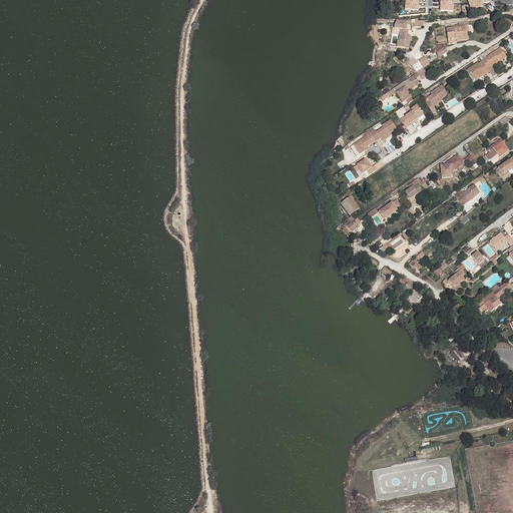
[(417,0),(405,0),(405,11),(418,12),(418,7),(420,8),(421,1),(418,1),(417,0)]
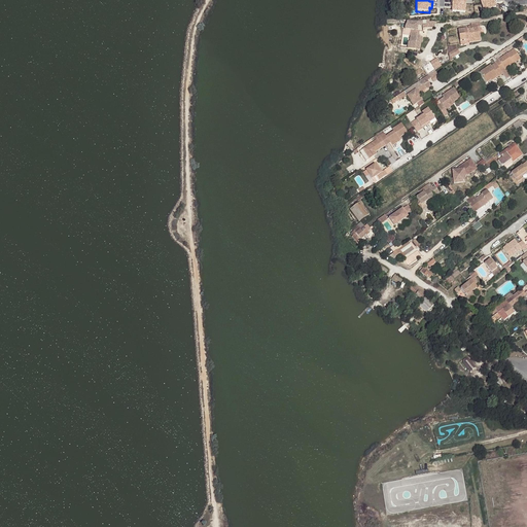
[(464,0),(452,0),(452,12),(465,13),(465,8),(467,8),(468,2),(465,1),(464,0)]
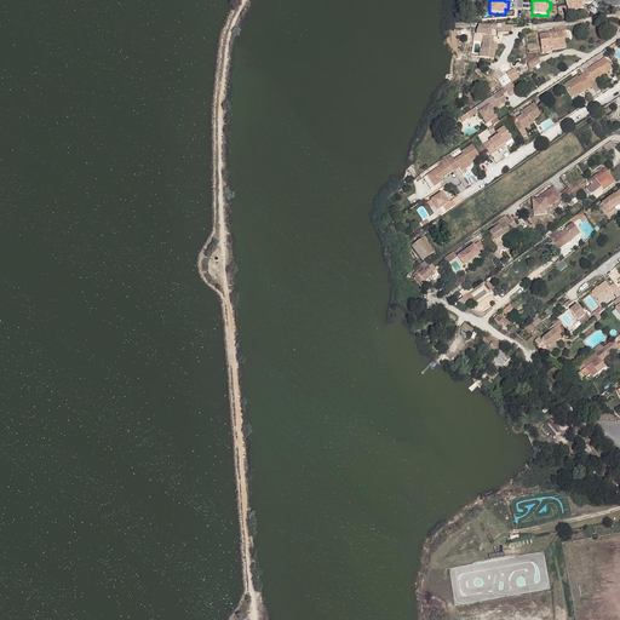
[(570,13),(584,9),(581,0),(564,0),(566,1),(563,1),(566,10),(569,9),(570,13)]
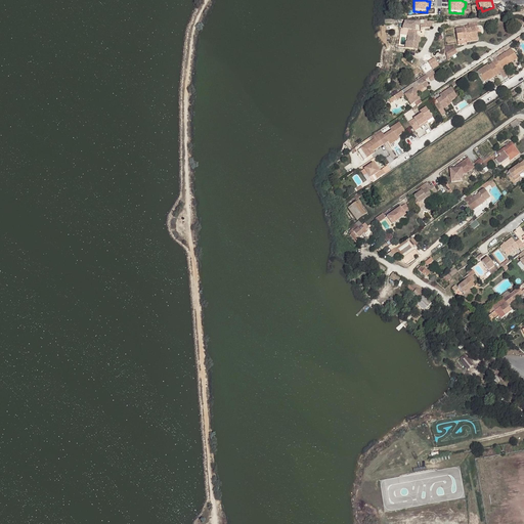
[(406,23),(404,26),(403,29),(411,31),(409,41),(408,41),(407,48),(420,51),(421,43),(419,43),(420,36),(418,36),(415,33),(415,31),(417,32),(418,25),(423,25),(422,20),(417,20),(406,19),(406,23)]
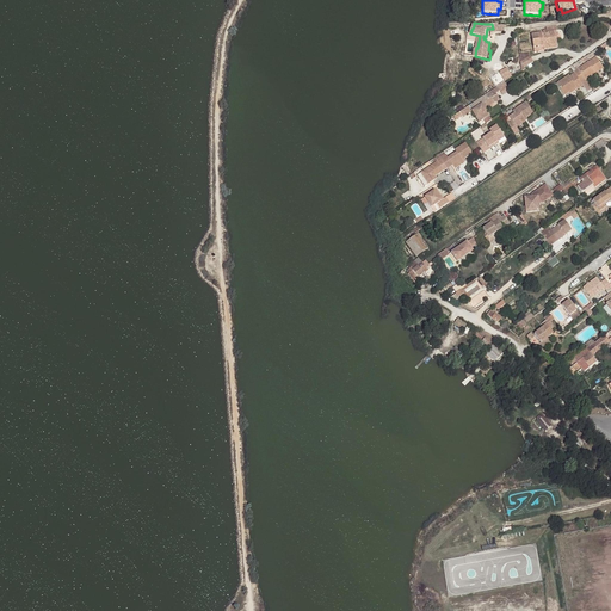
[(542,51),(541,50),(541,48),(557,44),(557,38),(556,38),(555,31),(548,32),(547,30),(543,31),(543,34),(532,35),(535,53),(542,51)]
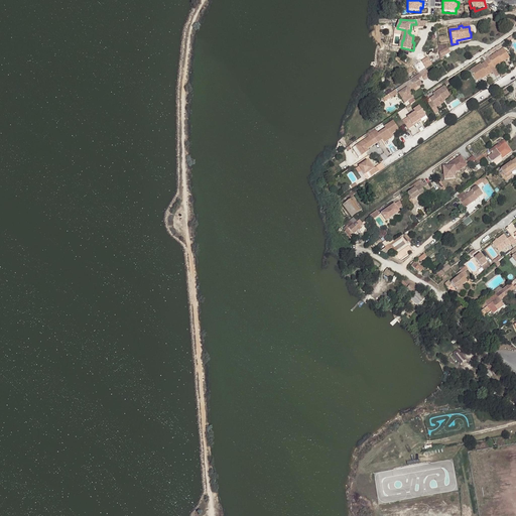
[(486,61),(487,63),(492,71),(510,58),(504,49),(486,61)]
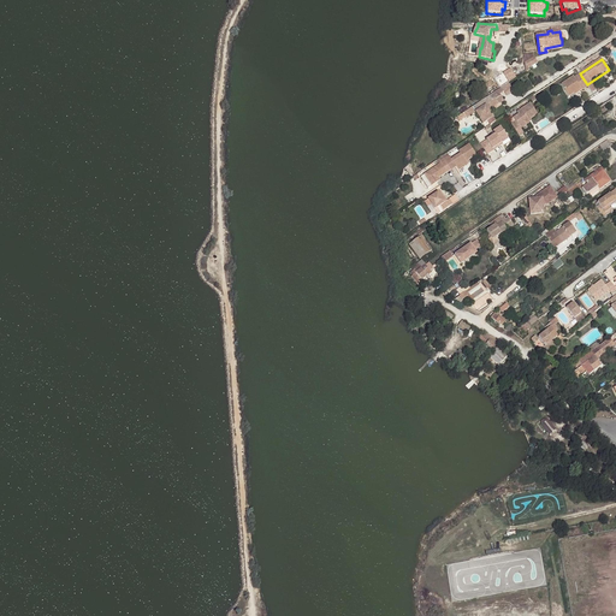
[(587,84),(581,76),(576,80),(574,78),(562,86),(570,98),(575,94),(582,90),(584,92),(588,88),(587,84)]
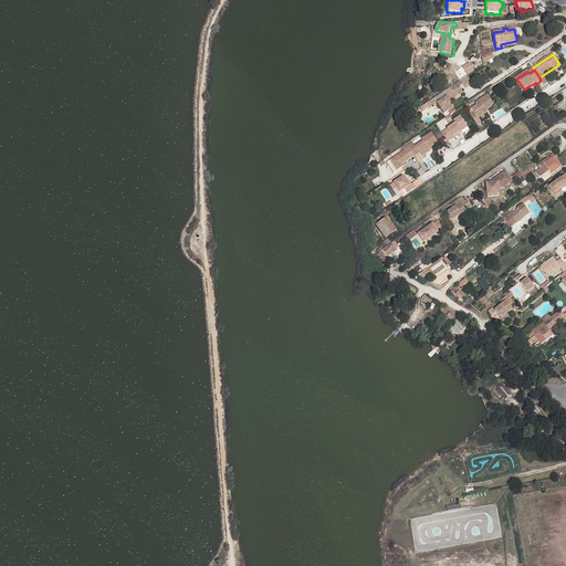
[(474,85),(469,76),(462,81),(468,90),(474,85)]
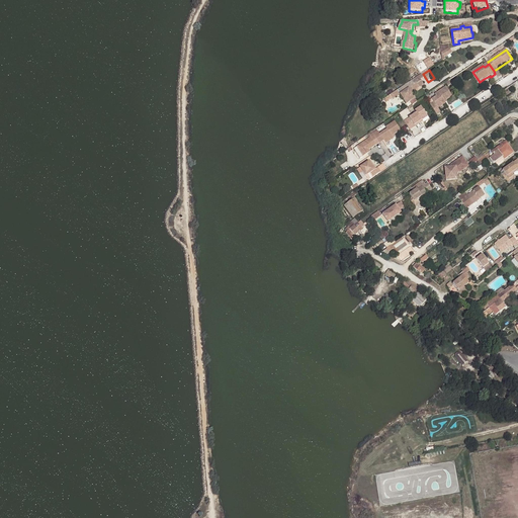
[(414,84),(412,81),(401,88),(404,92),(403,93),(401,94),(407,104),(411,101),(415,99),(412,93),(410,91),(418,86),(420,88),(424,85),(421,80),(414,84)]
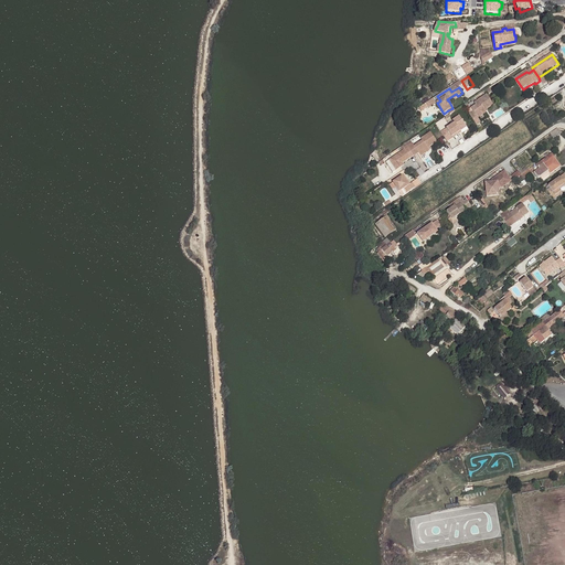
[(473,112),(469,114),(476,124),(477,125),(481,121),(479,119),(487,113),(487,112),(486,110),(487,109),(493,105),(487,94),(475,103),(477,105),(471,108),(473,112)]
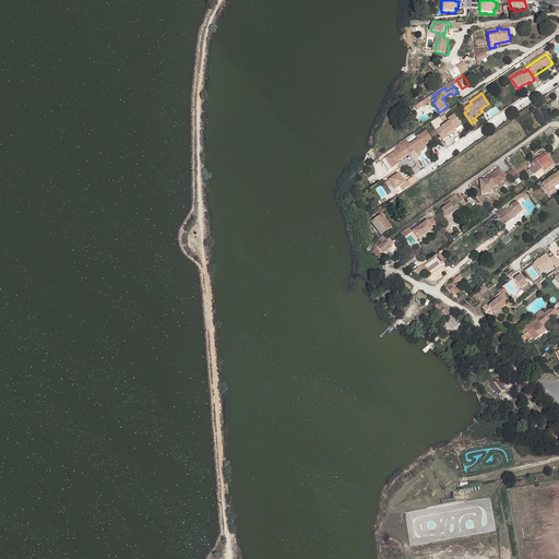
[(450,119),(436,129),(439,134),(441,138),(448,133),(447,132),(452,128),(451,127),(460,121),(454,113),(448,116),(450,119)]
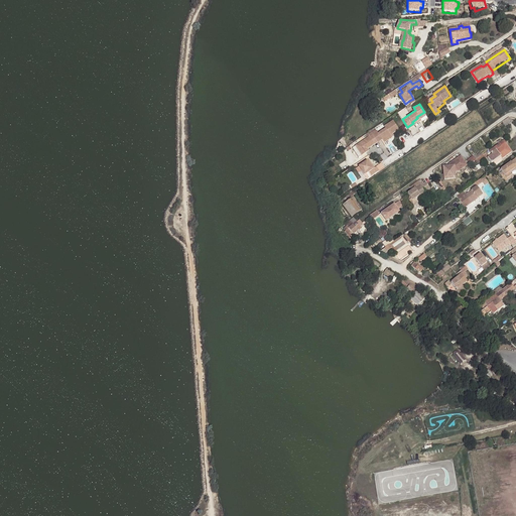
[(412,122),(413,123),(421,118),(420,117),(425,114),(424,112),(416,117),(417,118),(412,122)]
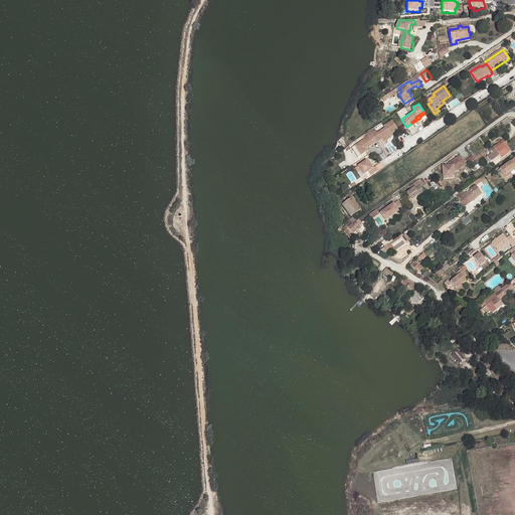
[(377,131),(372,134),(378,142),(382,139),(384,142),(392,136),(391,136),(390,134),(392,133),(398,128),(392,120),(384,126),(385,128),(378,133),(377,131)]
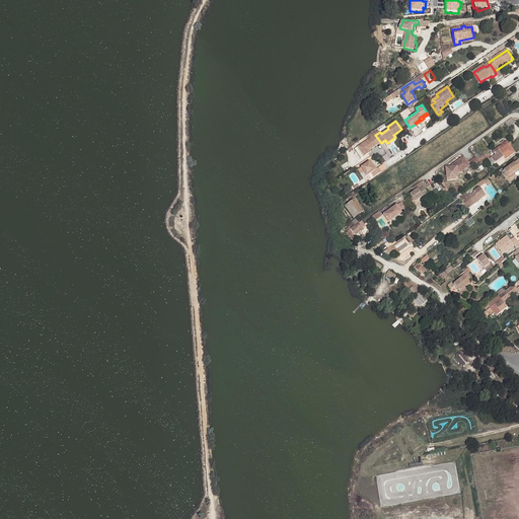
[(381,143),(375,135),(359,147),(365,156),(370,153),(369,151),(371,149),(381,143)]
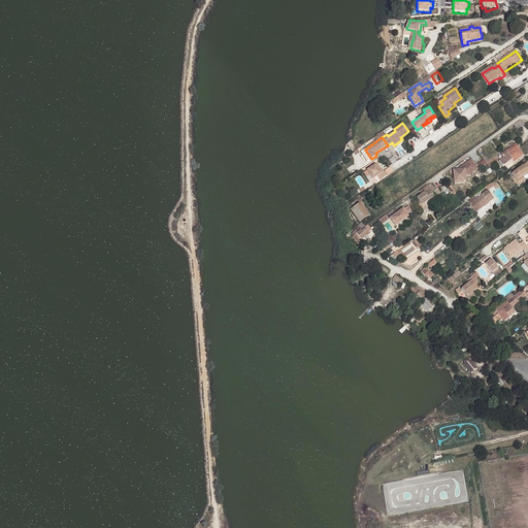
[(524,156),(515,144),(501,154),(504,158),(499,162),(503,167),(513,161),(514,163),(524,156)]
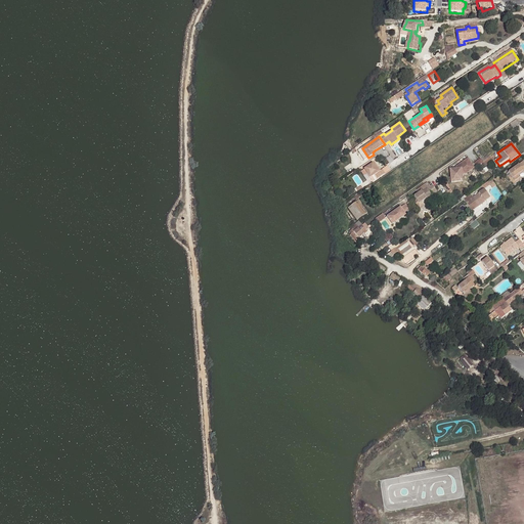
[(466,173),(475,167),(469,158),(460,164),(461,166),(457,168),(450,168),(451,181),(463,180),(463,175),(465,173),(466,173)]
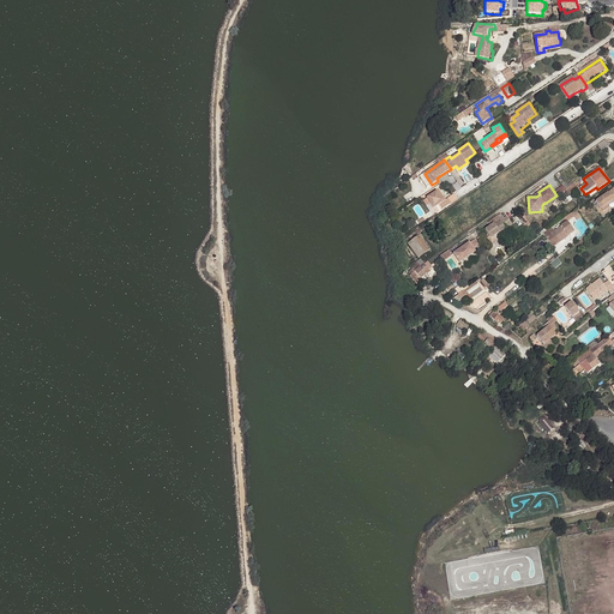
[(612,200),(613,202),(613,200),(613,190),(613,188),(595,202),(603,211),(609,208),(608,205),(607,204),(612,200)]
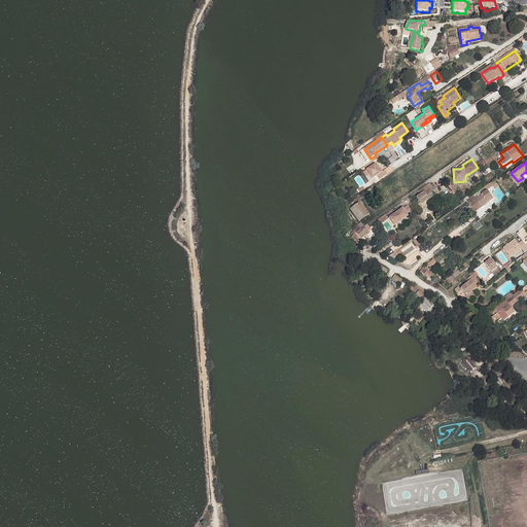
[(381,179),(389,175),(386,170),(384,172),(383,173),(380,169),(382,168),(379,163),(369,170),(374,179),(379,176),(381,179)]
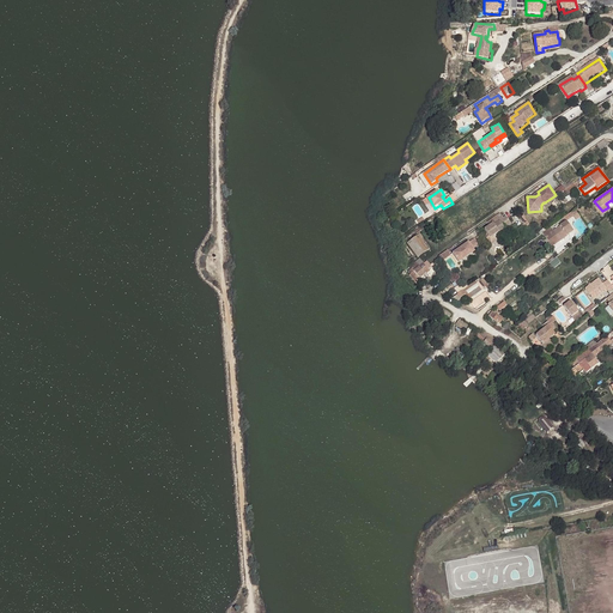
[(570,213),(563,218),(564,220),(566,222),(577,213),(575,210),(570,213)]
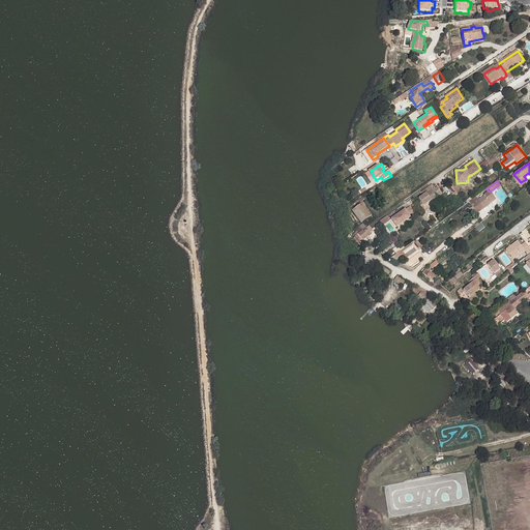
[(428,203),(442,193),(438,186),(436,188),(433,183),(422,190),(424,194),(419,198),(421,201),(424,205),(428,203)]
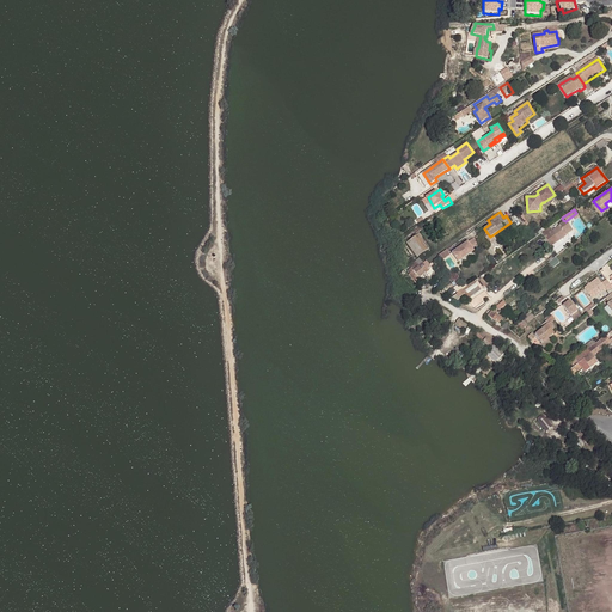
[(532,227),(527,220),(519,226),(524,233),(532,227)]
